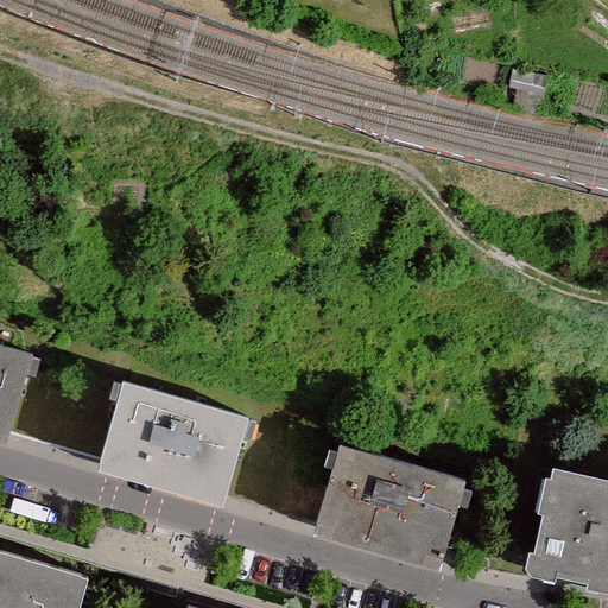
[(0,348),(0,434),(13,437),(39,361),(0,348)]
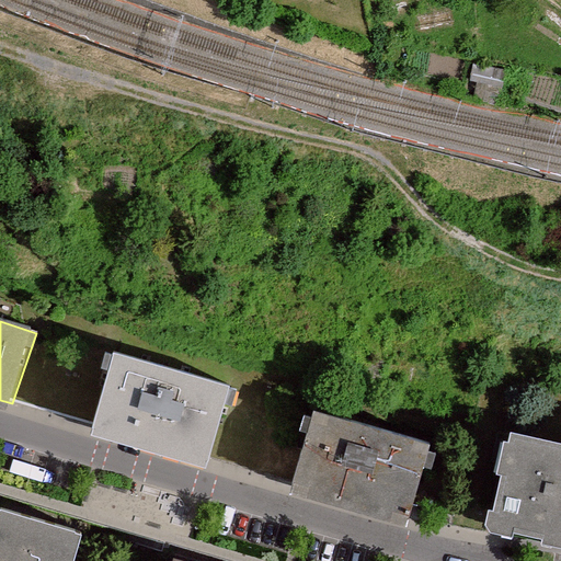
[(116,351),(91,425),(208,460),(235,387),(116,351)]
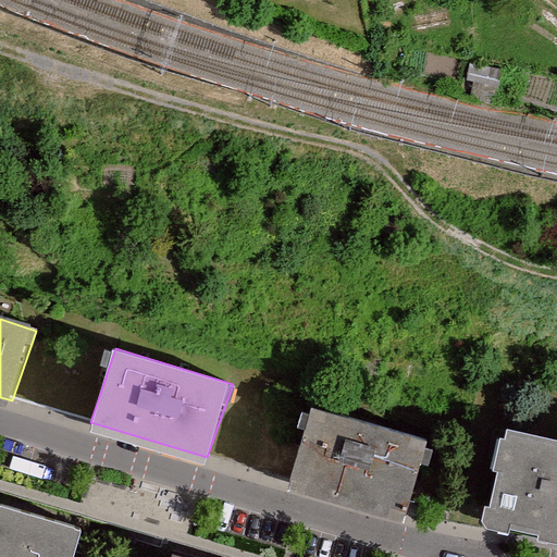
[(318,401),(292,485),(406,517),(432,437),(318,401)]
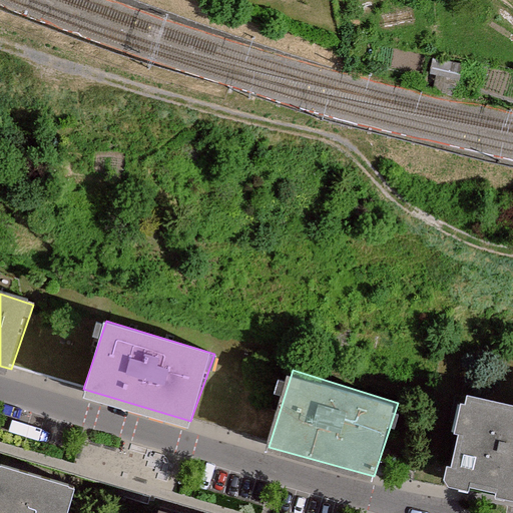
[(512,415),(463,405),(447,482),(512,495),(512,415)]
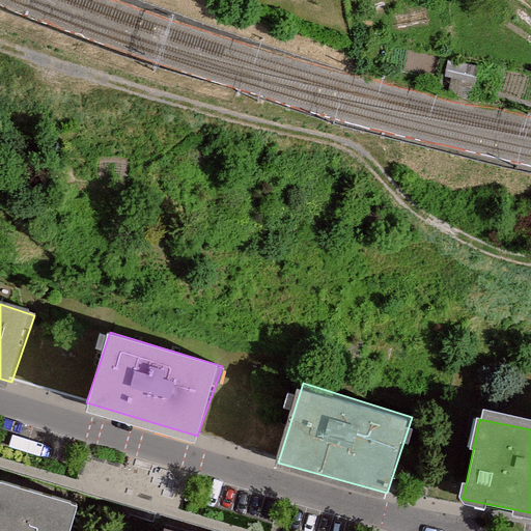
[(66,530),(75,503),(0,482),(0,530),(66,530)]
